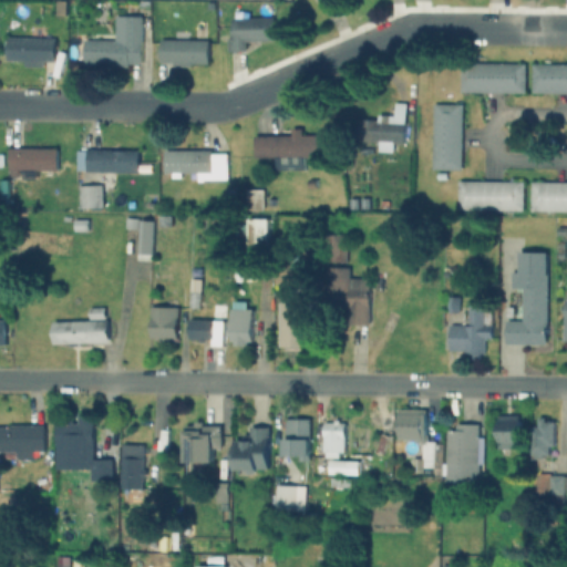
[(57,14),(57,1),(65,1),(65,14),(57,14)]
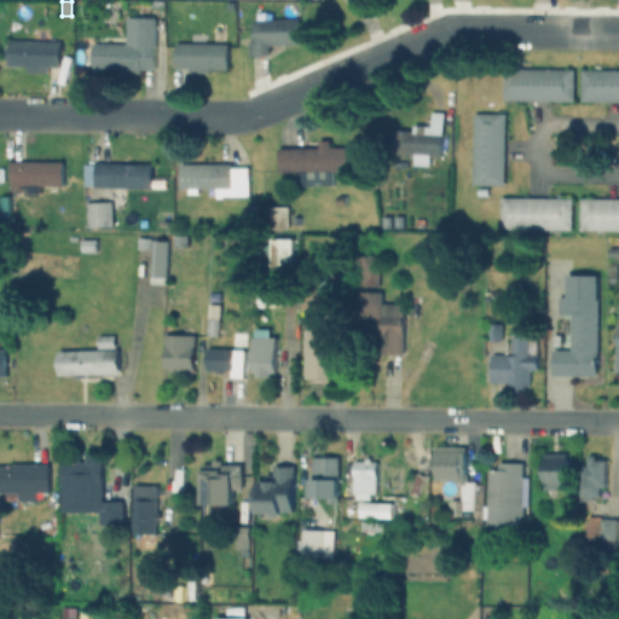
[(139,68),(139,74),(120,73),(120,67),(102,67),(102,44),(134,44),(134,17),(155,17),(154,68),(139,68)]
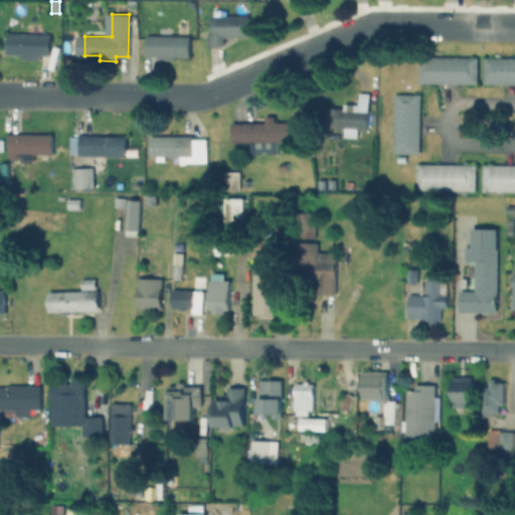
[(206,34),(210,34),(210,16),(247,16),(248,37),(221,38),(221,45),(206,46),(206,34)]
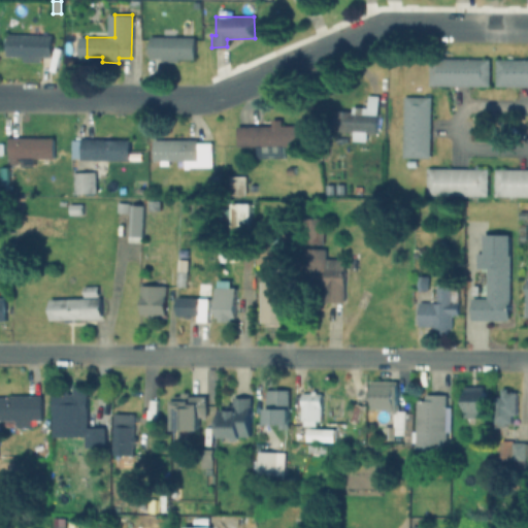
[(23,56),(7,56),(7,34),(51,35),(51,57),(39,57),(39,61),(23,60),(23,56)]
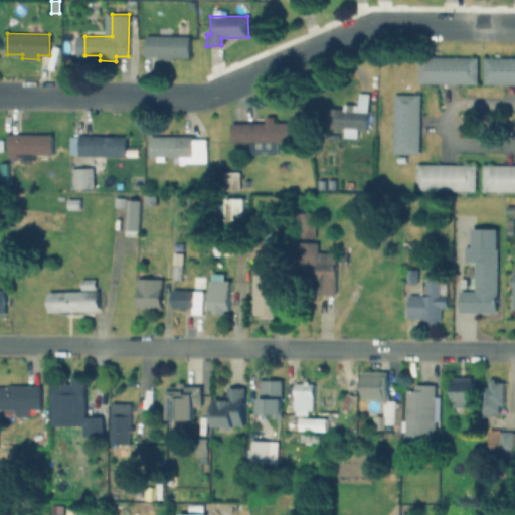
[(145,35),(188,36),(188,57),(144,56),(145,35)]
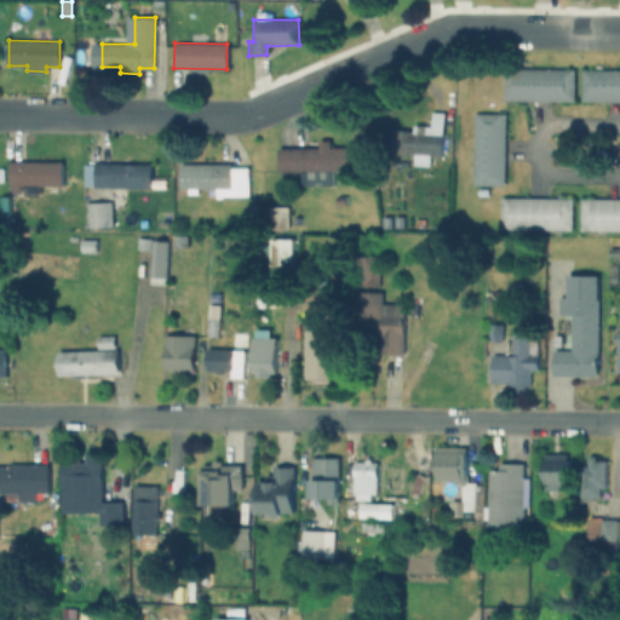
[(572,101),(501,99),(501,68),(572,69),(572,101)]
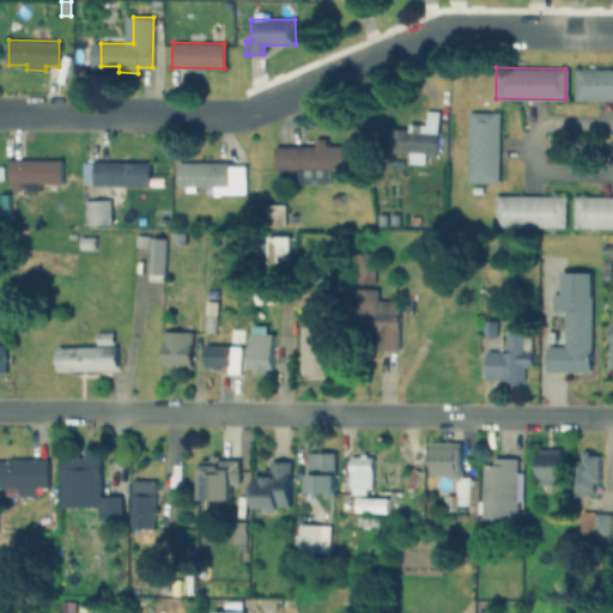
[(612,99),(575,99),(575,68),(612,68),(612,99)]
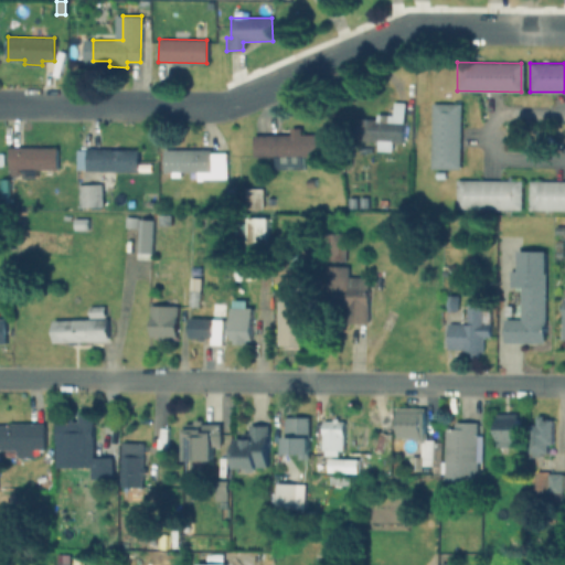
[(392,141),(391,150),(376,150),(376,140),(354,139),(355,117),(376,118),(376,114),(392,114),(392,102),(404,103),(402,141),(392,141)]
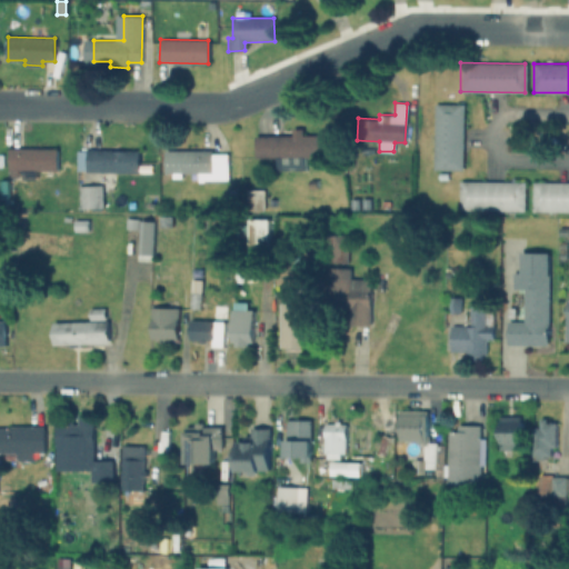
[(435,103),(463,105),(462,169),(433,169),(435,103)]
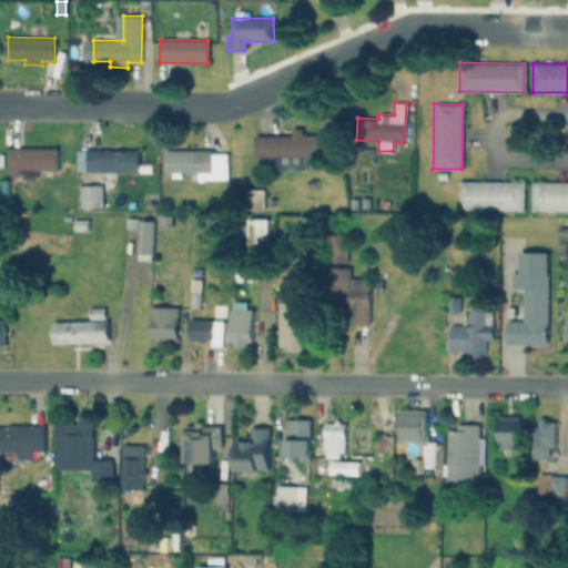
[(255,135),(322,134),(322,156),(305,158),(305,170),(275,171),(274,158),(255,158),(255,135)]
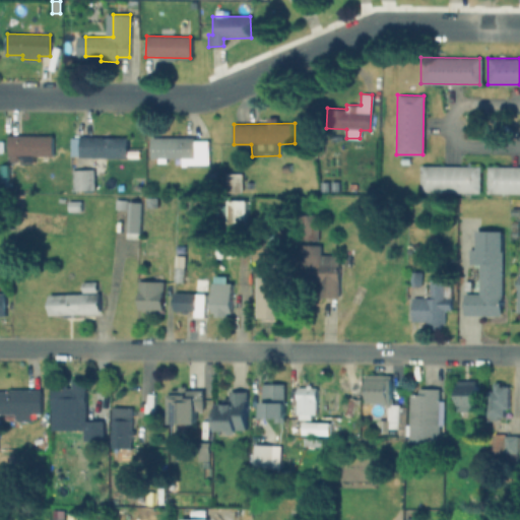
[(7,134),(52,135),(52,155),(31,155),(31,160),(7,160),(7,134)]
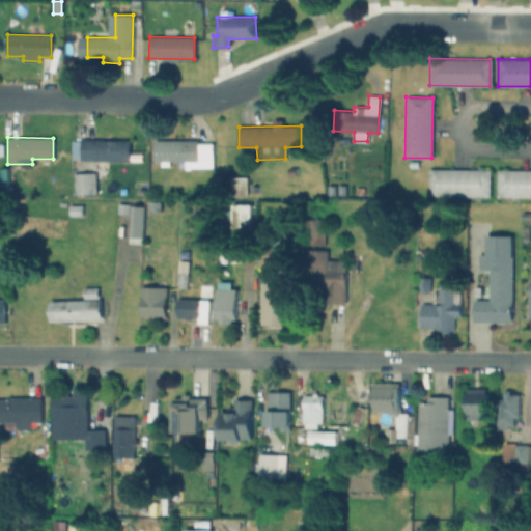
[(82,139),(129,140),(129,161),(81,160),(82,139)]
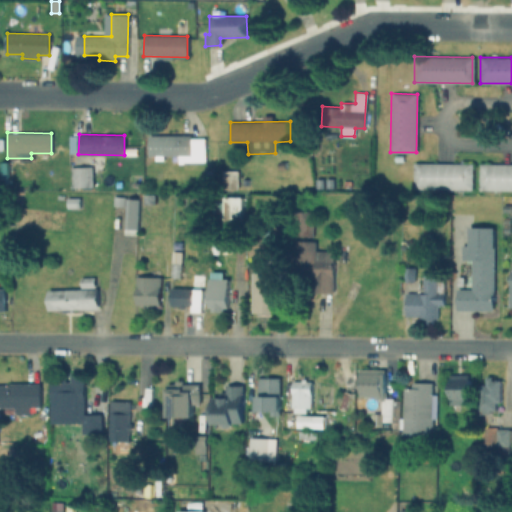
[(170,163),(170,155),(147,154),(147,135),(192,136),(192,139),(204,140),(204,163),(192,163),(191,164),(170,163)]
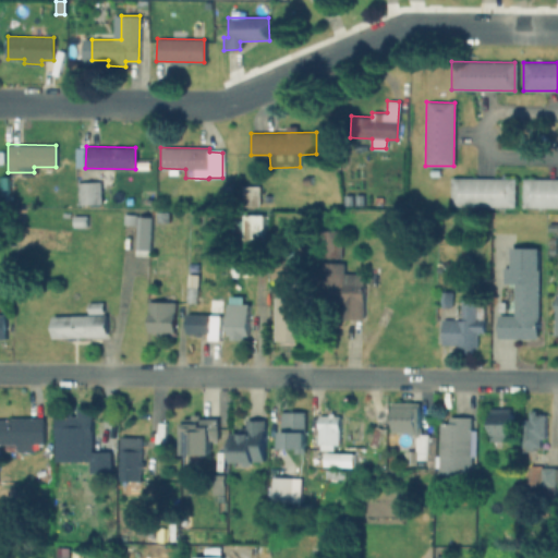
[(512,207),(449,206),(450,178),(513,179),(512,207)]
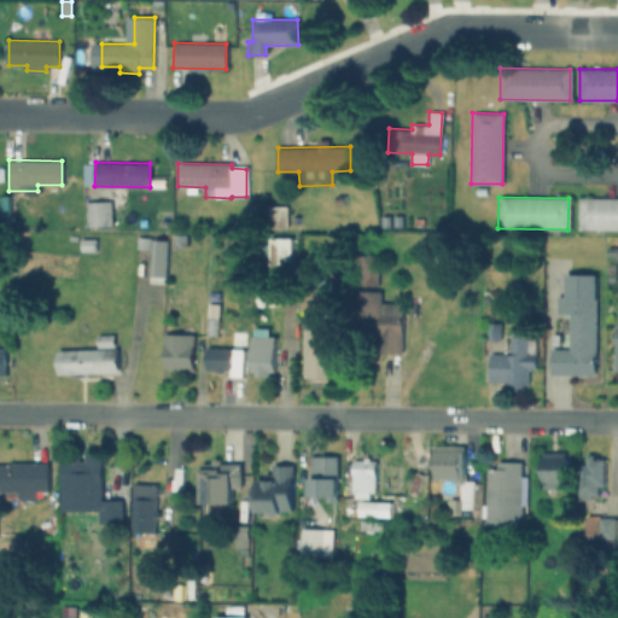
[(617,229),(576,229),(576,198),(617,198),(617,229)]
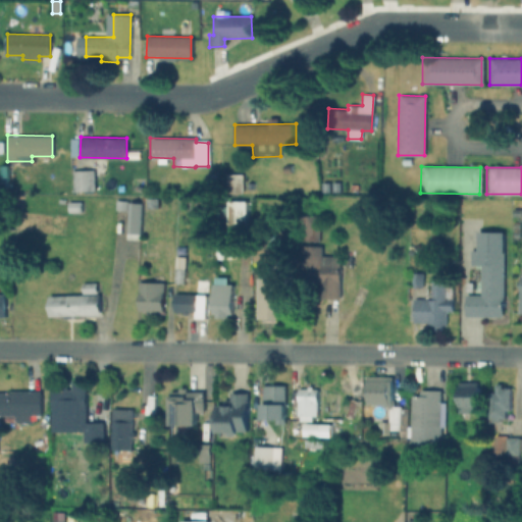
[(72,170),(94,169),(94,189),(72,190),(72,170)]
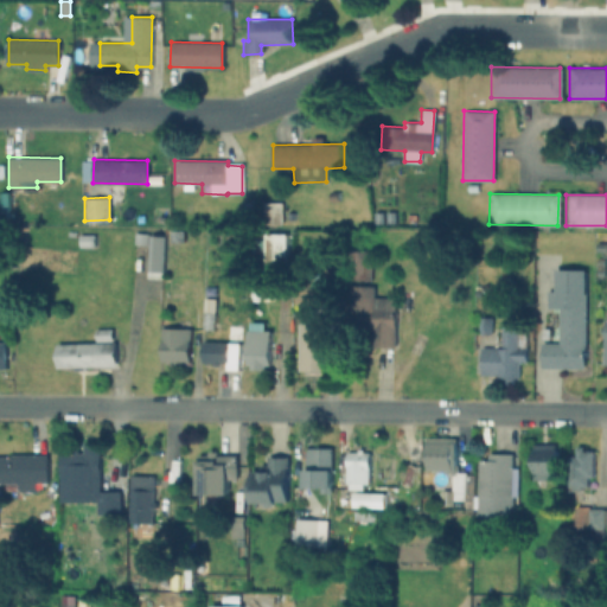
[(267,232),(289,232),(289,267),(266,267),(267,232)]
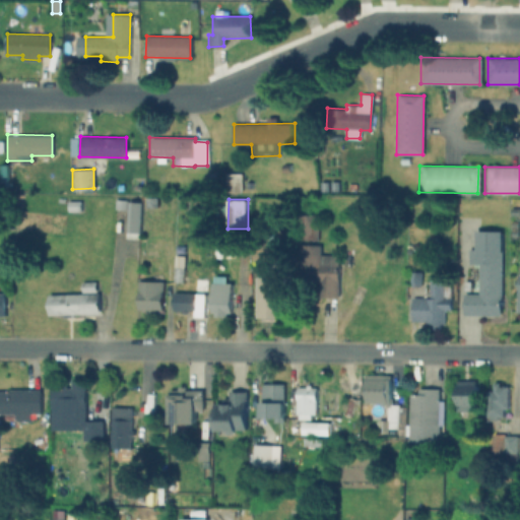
[(68,200),(81,200),(80,211),(68,211),(68,200)]
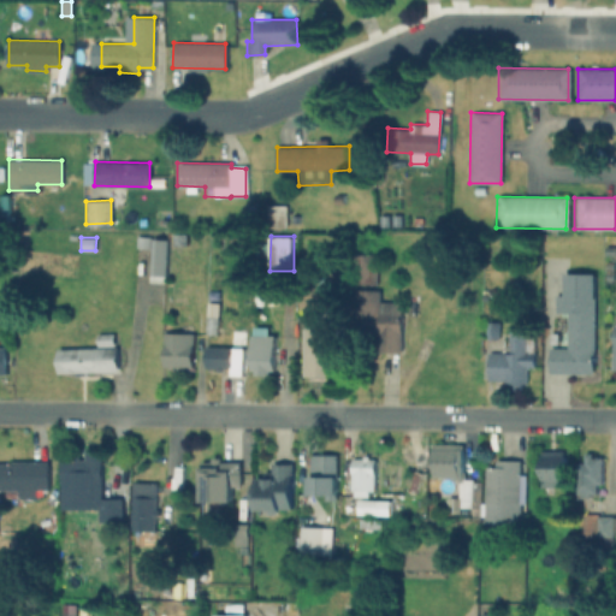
[(149,282),(153,237),(167,238),(165,283),(149,282)]
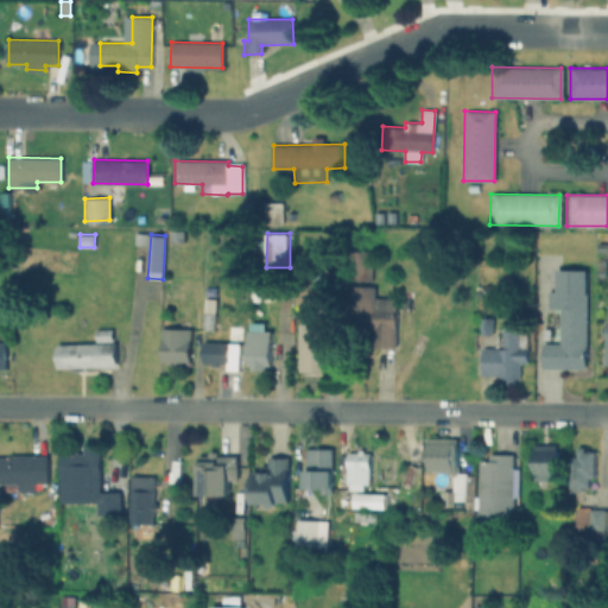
[(556,268),(587,270),(586,368),(542,368),(542,343),(558,343),(559,308),(548,308),(548,290),(556,290),(556,268)]
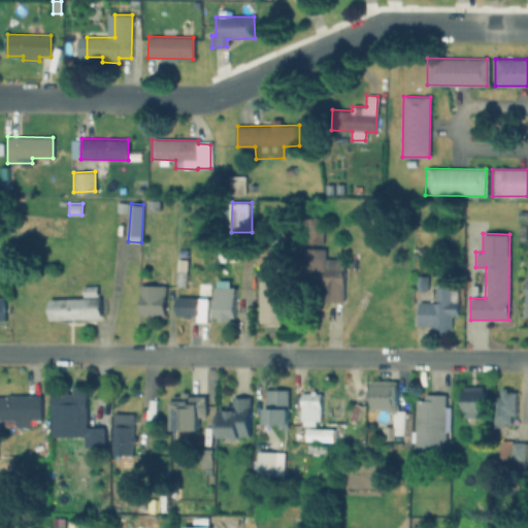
[(302,248),(325,248),(325,257),(344,258),(343,303),(319,302),(320,277),(301,277),(302,248)]
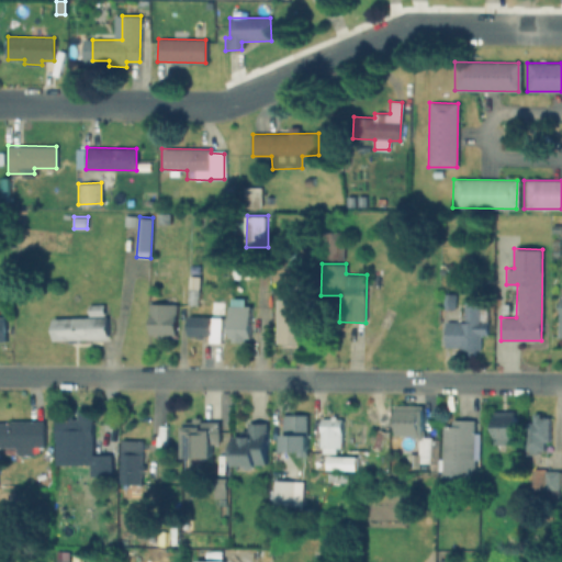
[(276,296),(302,296),(302,345),(276,344),(276,296)]
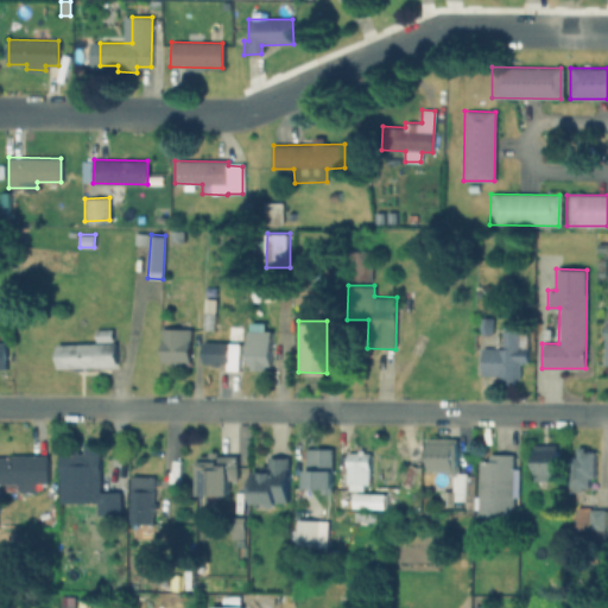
[(526,361),(520,361),(519,379),(496,379),(498,374),(481,374),(481,347),(501,348),(501,327),(518,327),(518,348),(526,348),(526,361)]
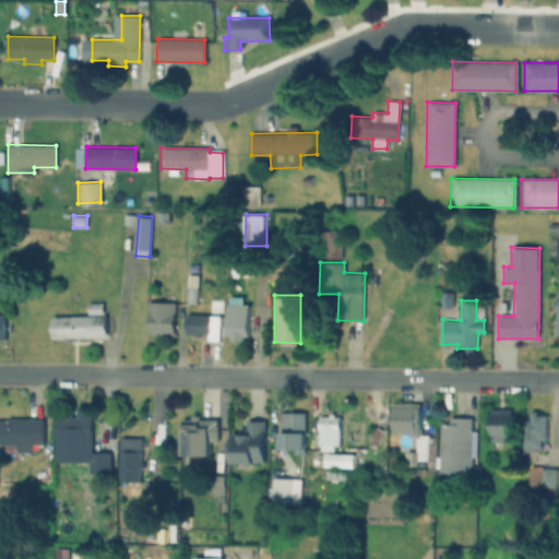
[(52,317),(88,316),(88,302),(104,302),(104,316),(107,316),(107,336),(52,337),(52,317)]
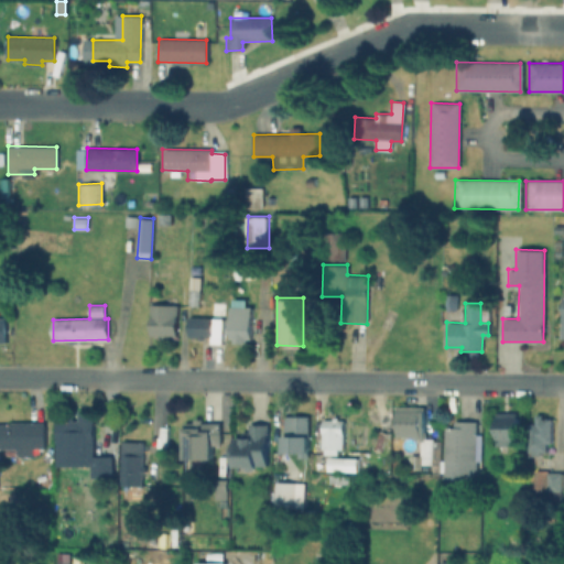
[(151,305),(176,305),(175,335),(151,334),(151,305)]
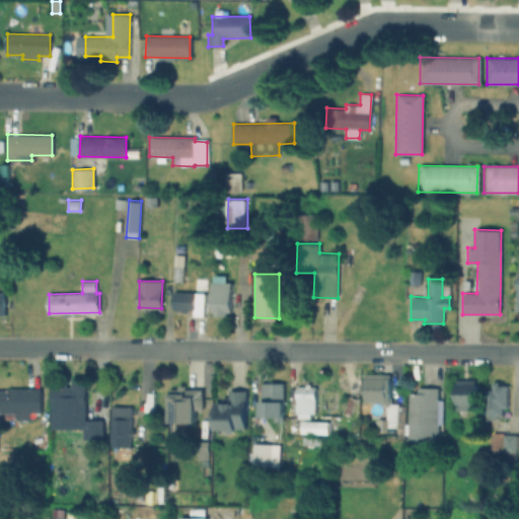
[(214,315),(214,309),(212,309),(212,282),(230,282),(230,310),(225,310),(225,315),(214,315)]
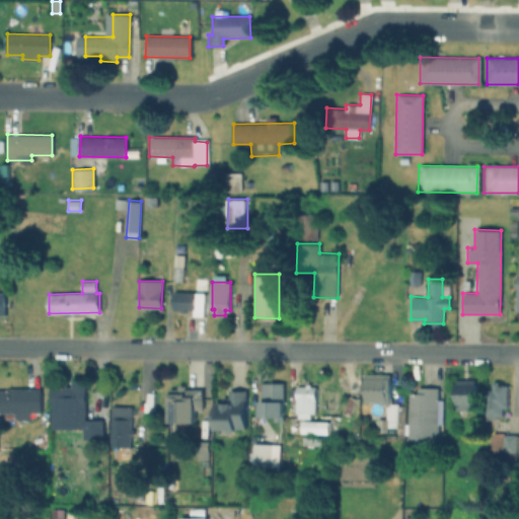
[(173,291),(197,291),(197,311),(173,311),(173,291)]
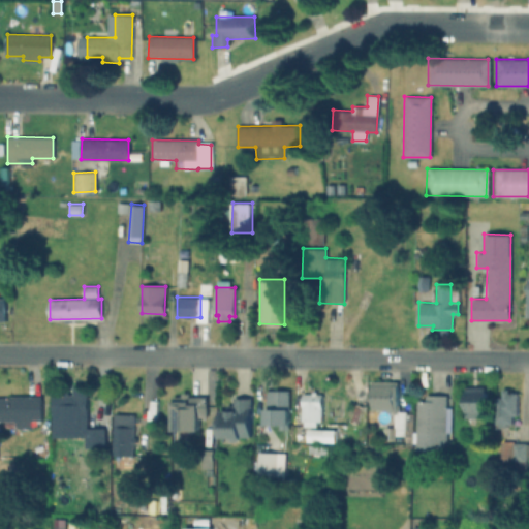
[(371,381),(397,381),(397,411),(371,411),(371,381)]
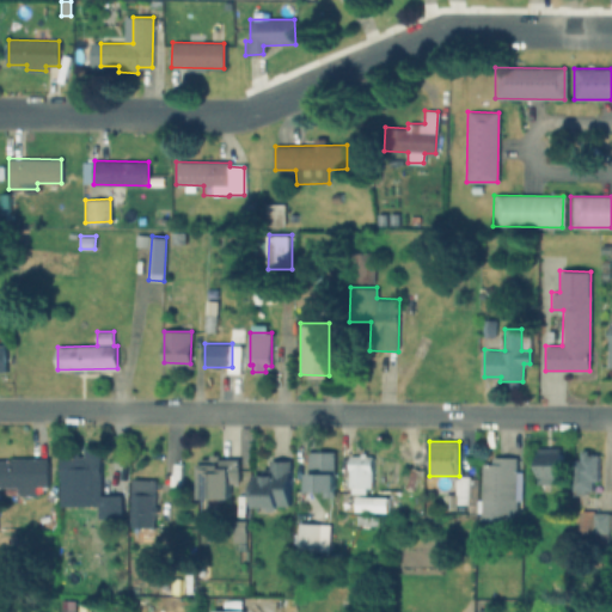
[(534,448),(561,450),(561,483),(534,483),(534,448)]
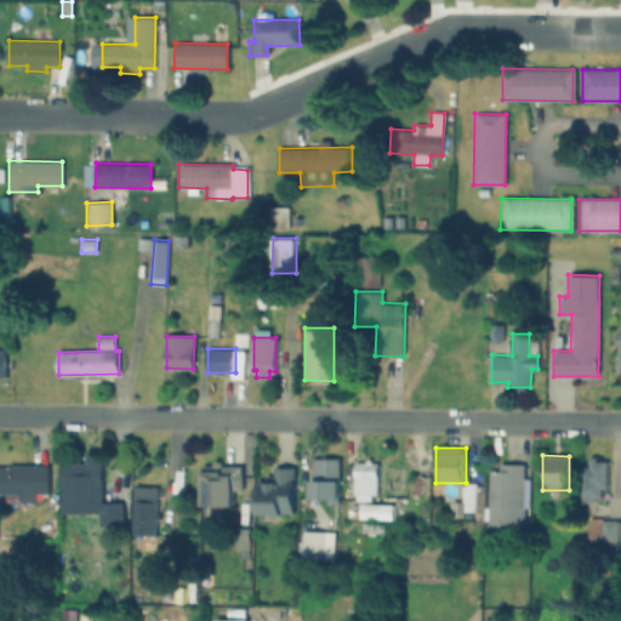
[(605,463),(604,490),(602,490),(602,500),(580,500),(580,467),(588,467),(588,457),(597,457),(597,463),(605,463)]
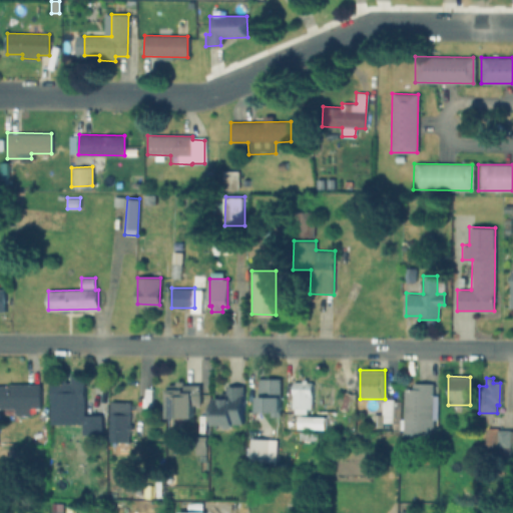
[(258,379),(280,379),(280,417),(257,417),(258,379)]
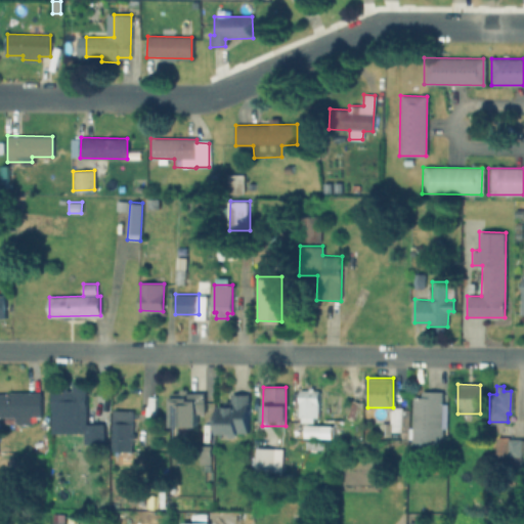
[(51,389),(88,390),(88,411),(51,411),(51,389)]
